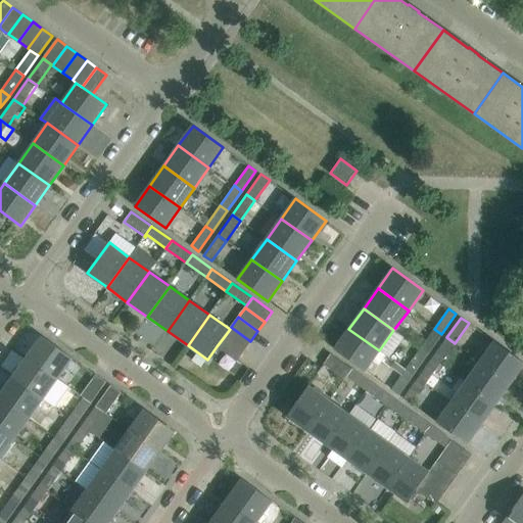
[(250,341),(231,327),(230,329),(224,337),(243,351),(250,341)]
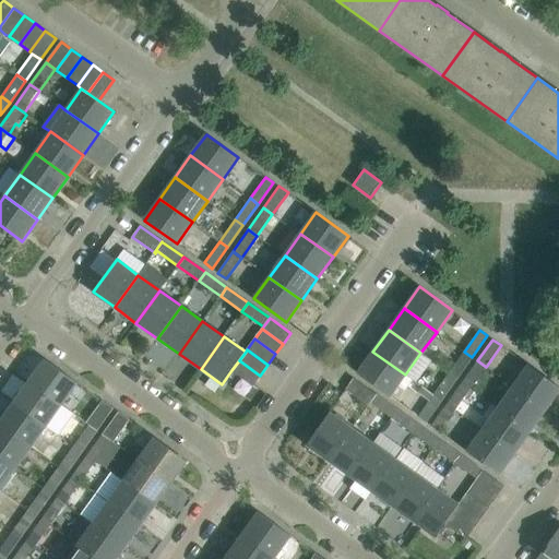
[(405,375),(372,352),(357,373),(390,396),(400,383),(406,388),(413,380),(405,375)]
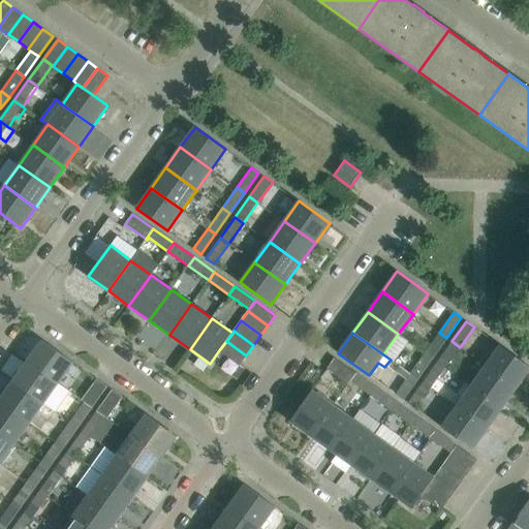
[(432,359),(446,338),(439,333),(425,353),(432,359)]
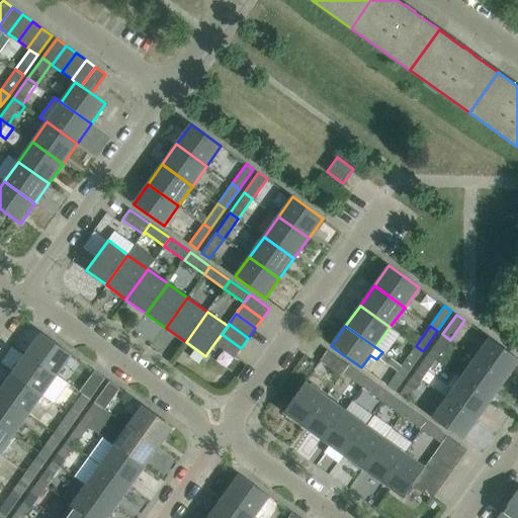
[(72,354),(41,333),(27,353),(58,374),(72,354)]
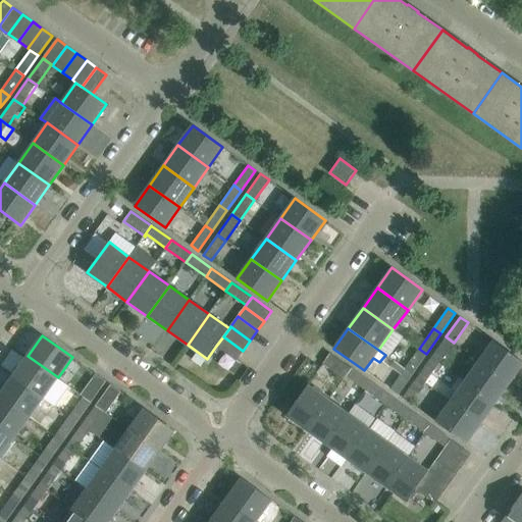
[(243,351),(223,336),(216,346),(237,360),(243,351)]
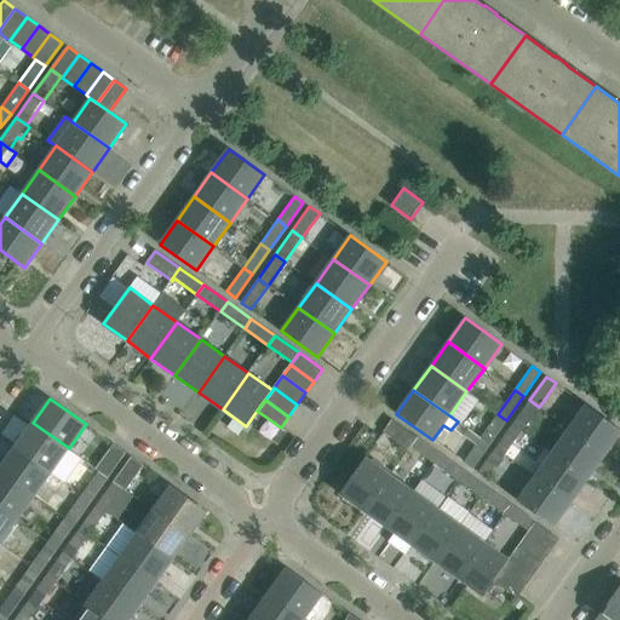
[(522,431),(539,407),(529,400),(512,424),(522,431)]
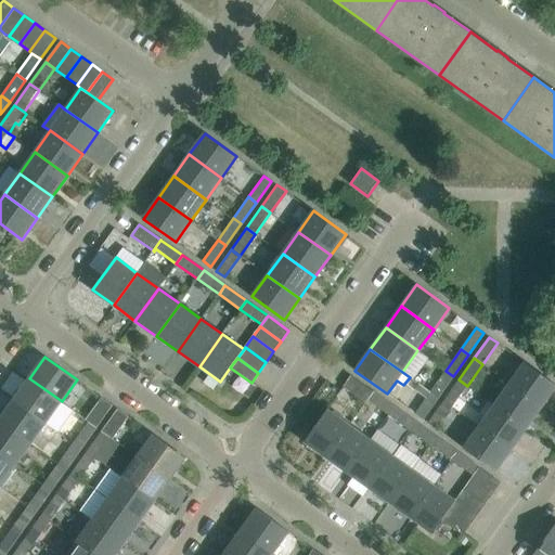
[(542,407),(554,387),(554,383),(525,362),(510,384),(542,407)]
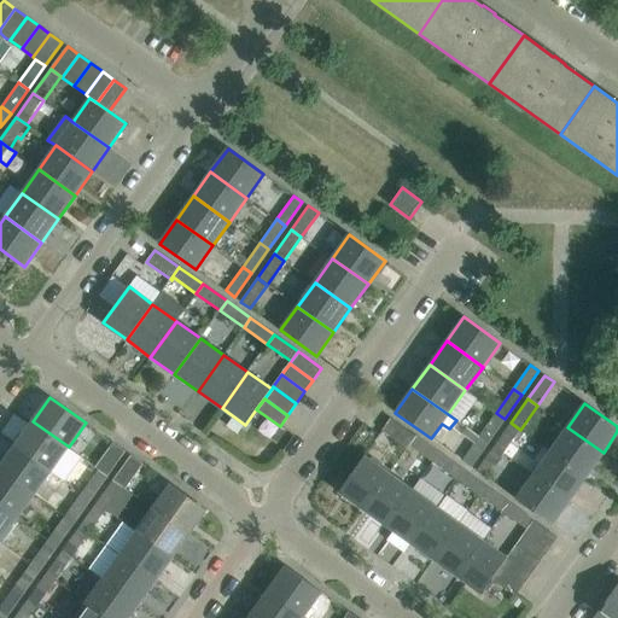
[(488,443),(505,419),(496,413),(479,436),(488,443)]
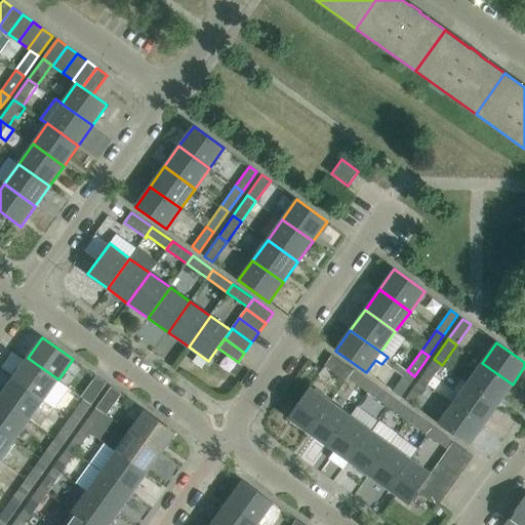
[(353,370),(332,356),(325,365),(345,379),(346,377),(347,377),(353,370)]
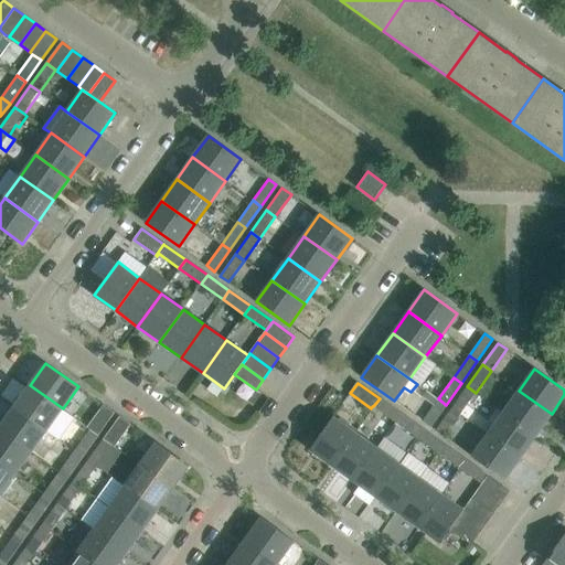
[(63,408),(30,385),(14,406),(48,430),(63,408)]
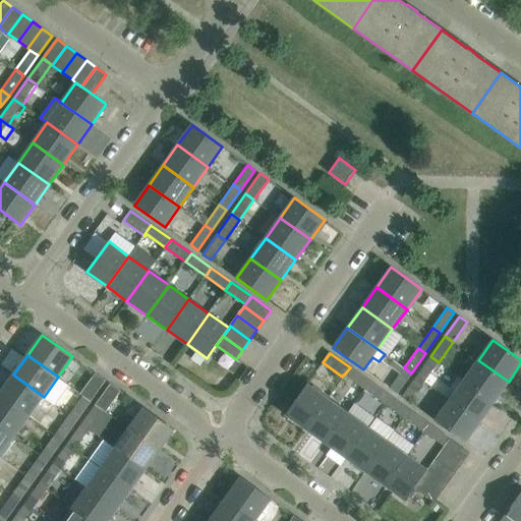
[(455,373),(439,362),(430,356),(416,377),(424,382),(432,370),(449,382),(455,373)]
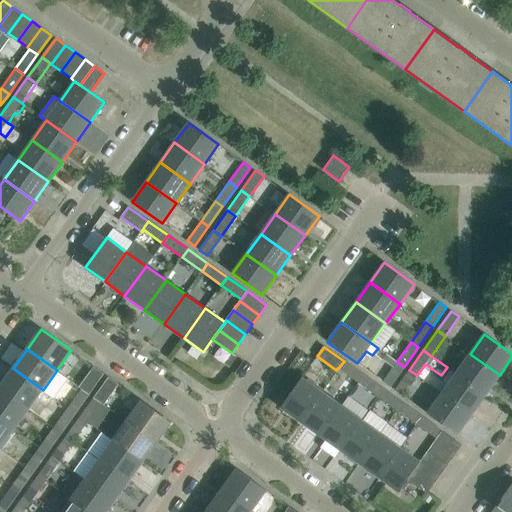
[(486,395),(500,375),(470,354),(456,374),(486,395)]
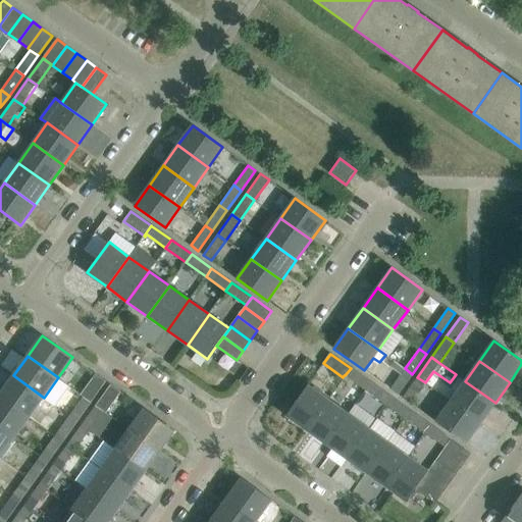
[(370,382),(351,368),(345,375),(365,389),(370,382)]
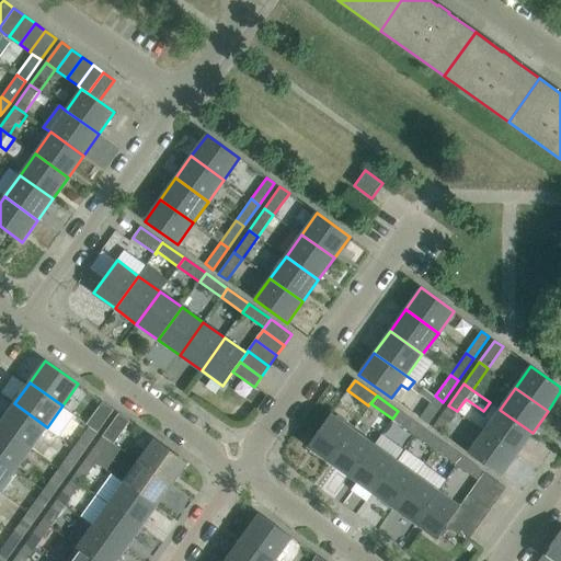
[(427,424),(443,402),(435,396),(420,418),(427,424)]
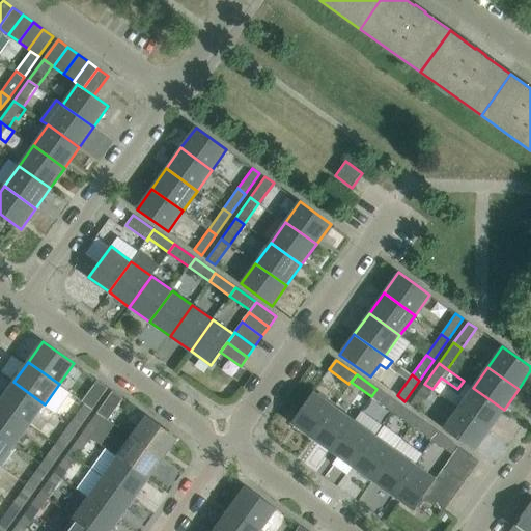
[(92,409),(108,388),(98,381),(83,401),(92,409)]
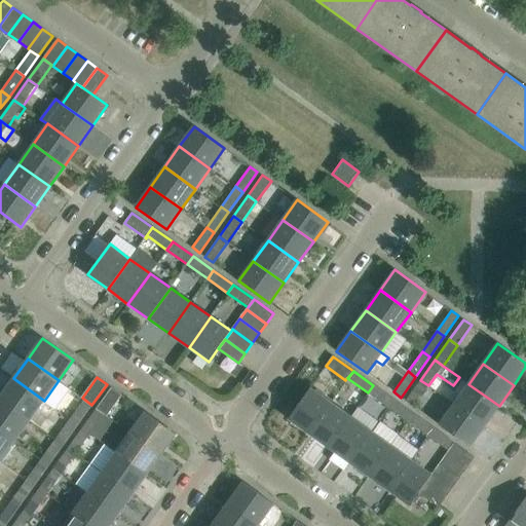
[(44,401),(13,378),(0,397),(0,399),(30,420),(44,401)]
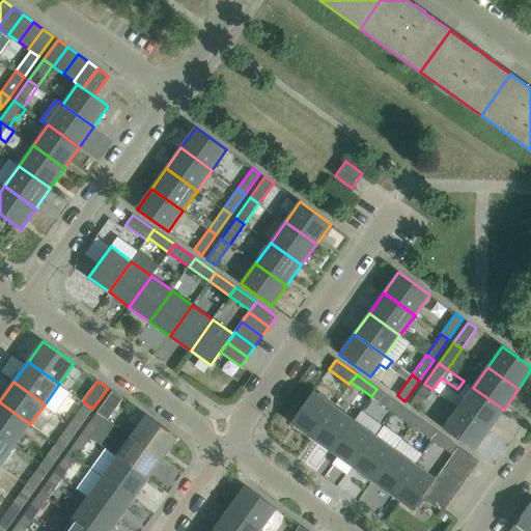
[(418,410),(432,389),(424,384),(410,404),(418,410)]
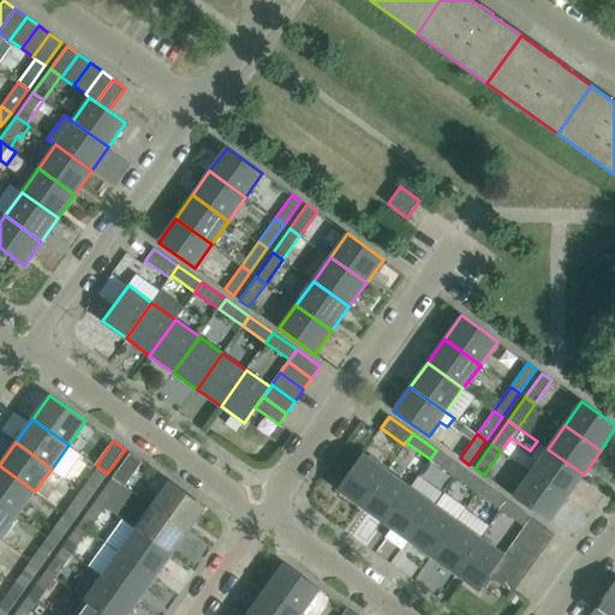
[(567,499),(584,475),(548,449),(531,472),(567,499)]
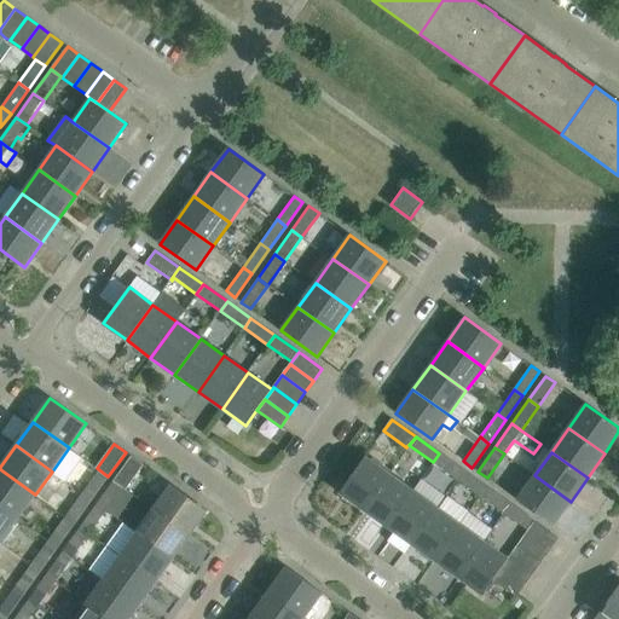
[(463,470),(439,453),(433,462),(456,480),(463,470)]
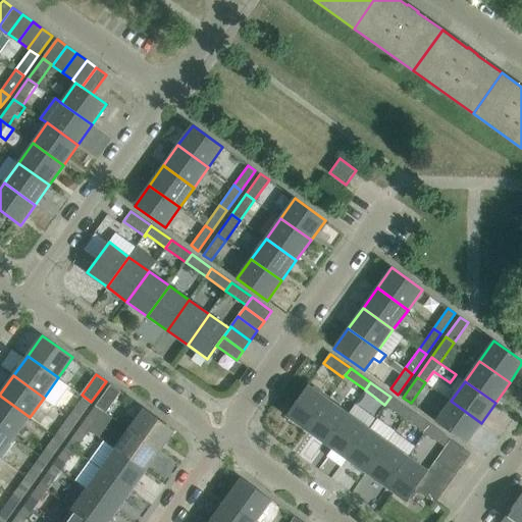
[(106,412),(121,392),(111,384),(96,405),(106,412)]
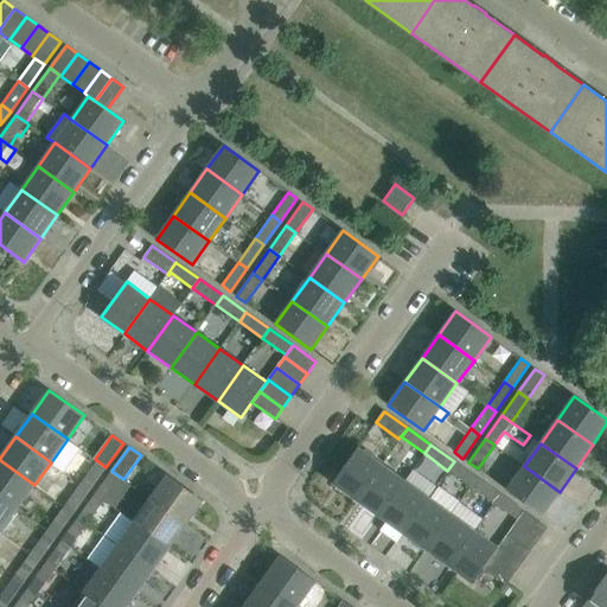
[(356,499),(382,464),(358,447),(333,483),(356,499)]
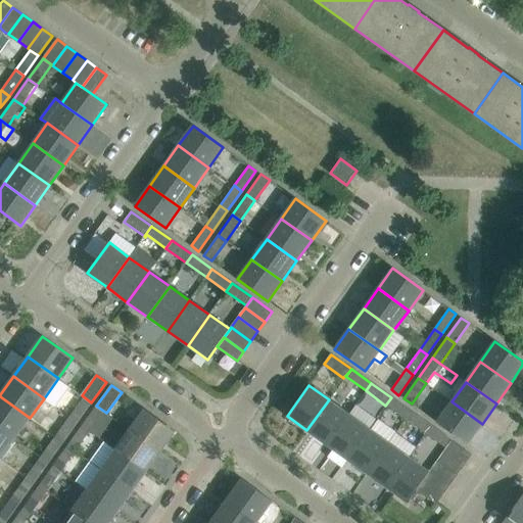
[(77,422),(91,402),(82,395),(81,395),(84,397),(69,417),(77,422)]
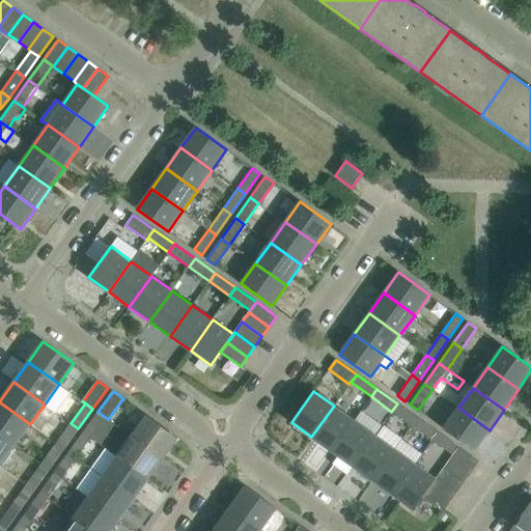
[(30,424),(0,402),(0,434),(16,445),(30,424)]
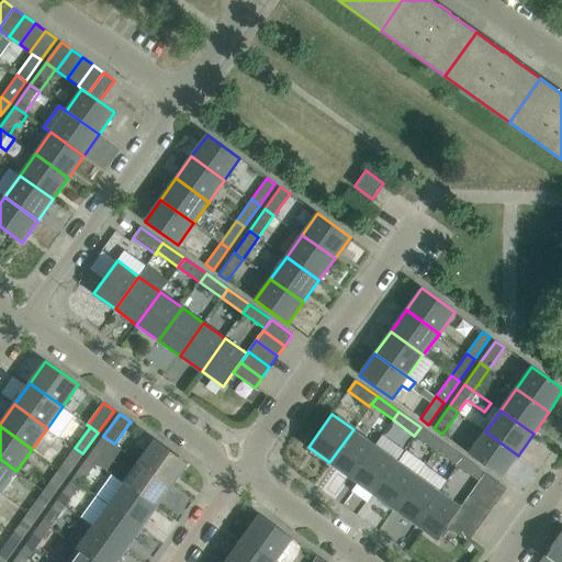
[(436,451),(442,442),(420,427),(414,436),(436,451)]
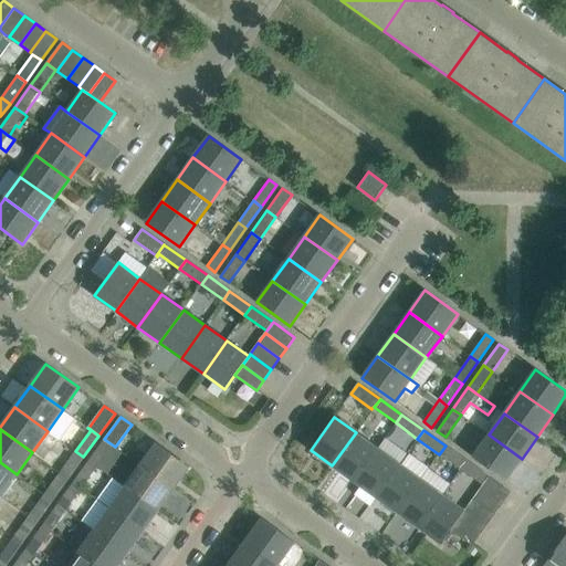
[(354,481),(377,448),(356,432),(332,465),(354,481)]
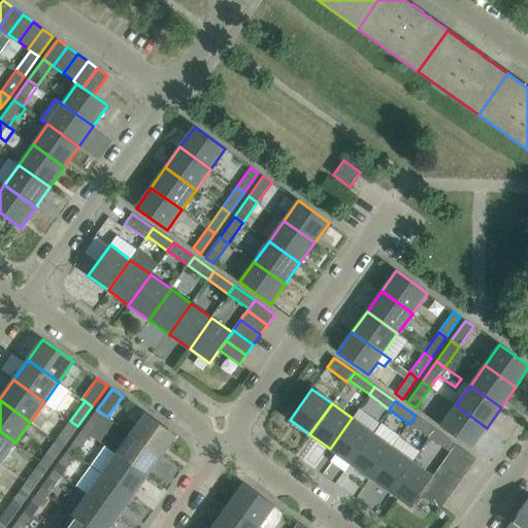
[(471,448),(487,428),(456,405),(441,426),(471,448)]
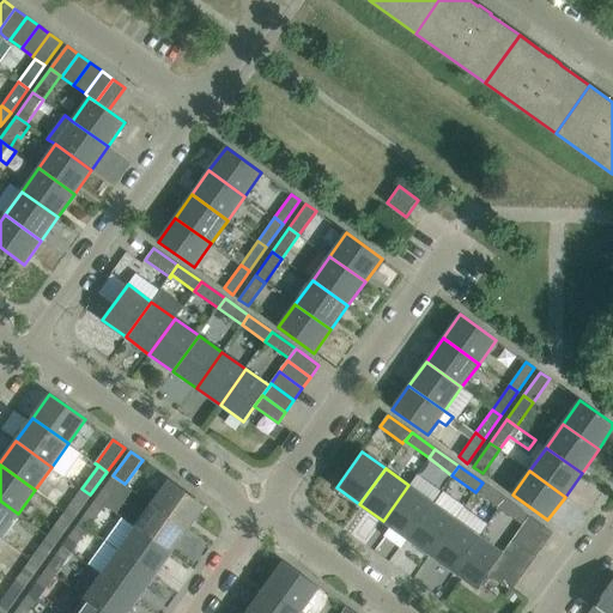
[(133,490),(125,484),(113,475),(96,499),(105,505),(116,514),(133,490)]
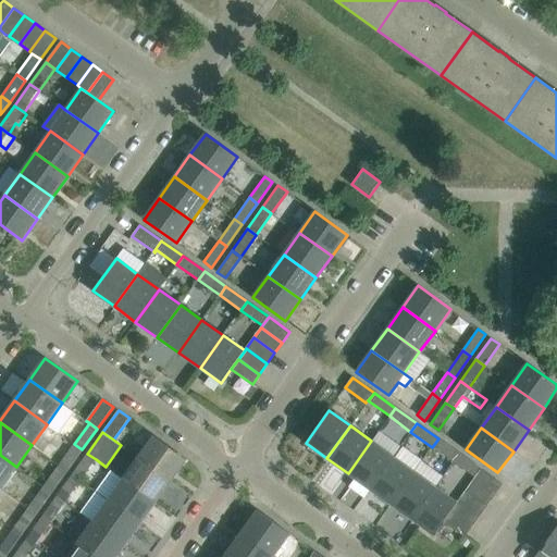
[(171,481),(186,459),(153,436),(138,457),(171,481)]
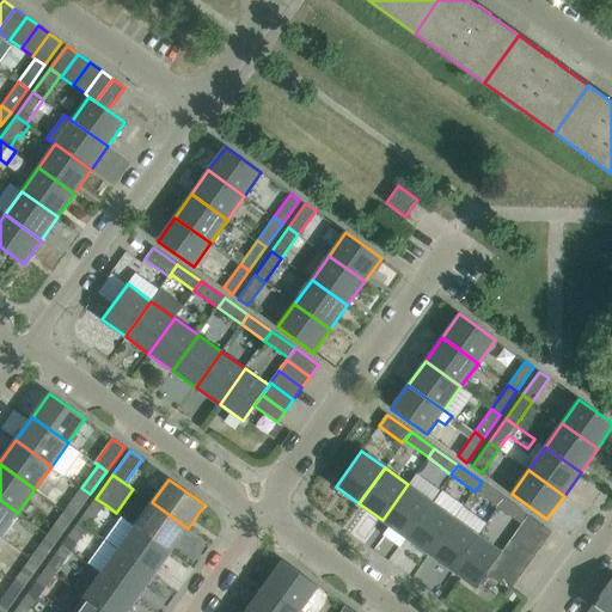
[(505,499),(482,482),(475,491),(499,508),(505,499)]
